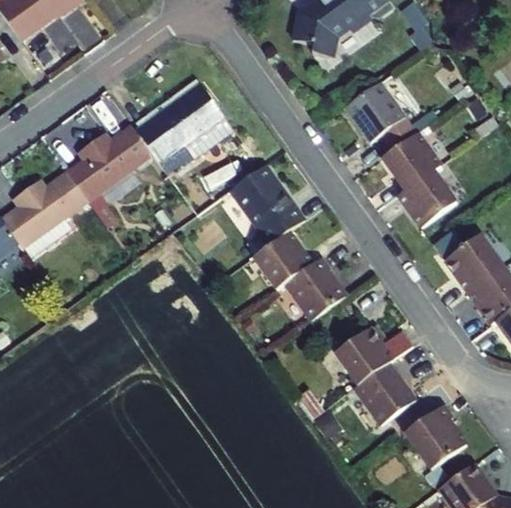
[(0,0),(0,10),(20,39),(51,17),(49,14),(56,9),(60,14),(79,0),(0,0)]
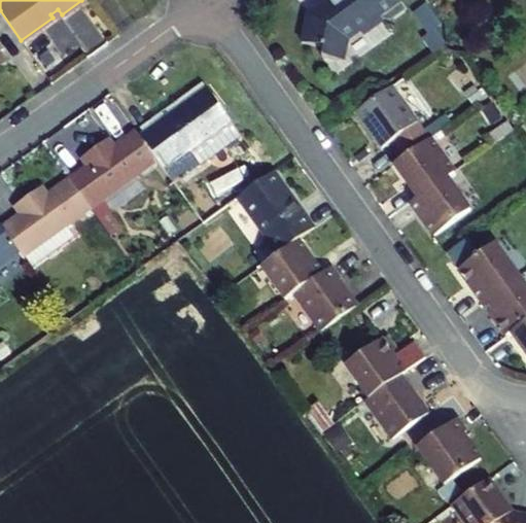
[(321,0),(309,9),(304,38),(325,42),(323,51),(345,56),(348,35),(360,26),(363,30),(384,15),(381,11),(396,0),(321,0)]
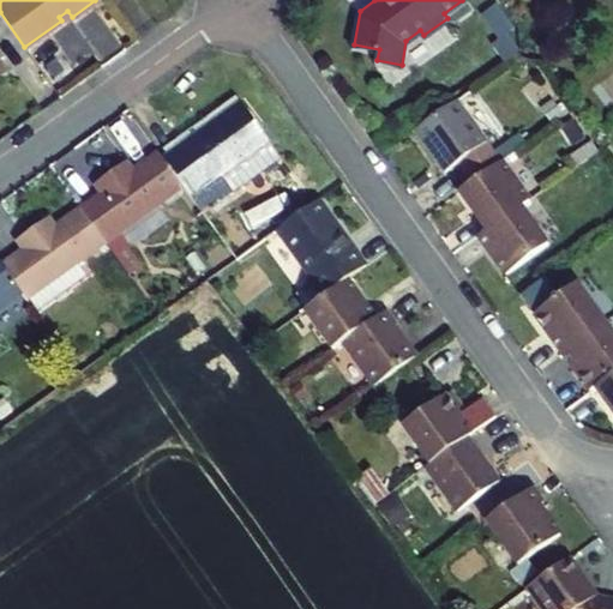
[(541,103),(551,116),(560,109),(551,96),(541,103)]
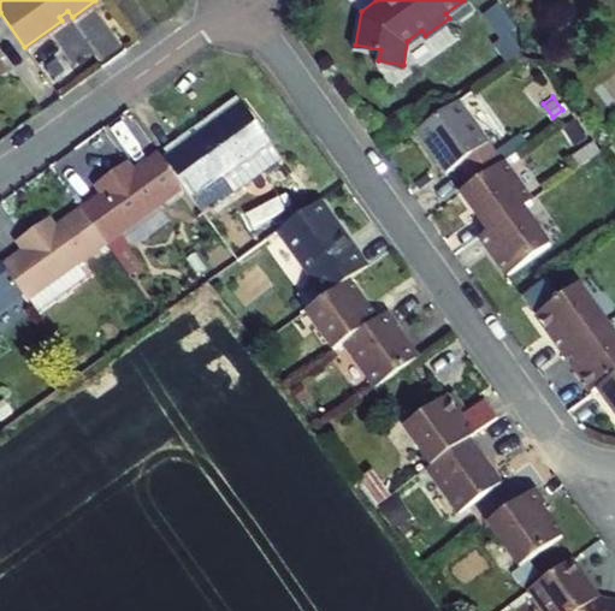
[(502,159),(457,98),(415,128),(445,170),(456,161),(471,182),(502,159)]
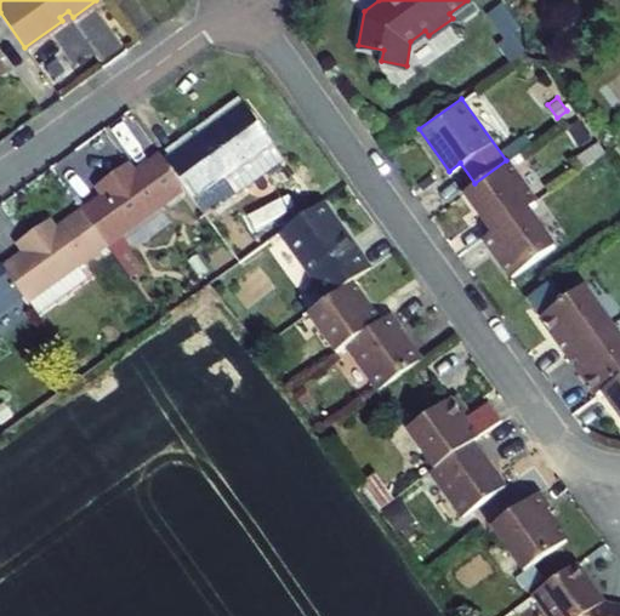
[(242,100),(163,155),(185,187),(204,212),(283,157),(242,100)]
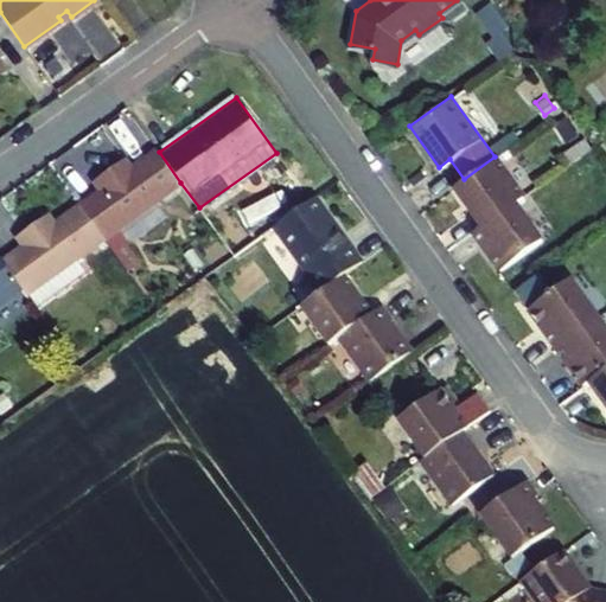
[(563,136),(574,129),(565,114),(554,121),(563,136)]
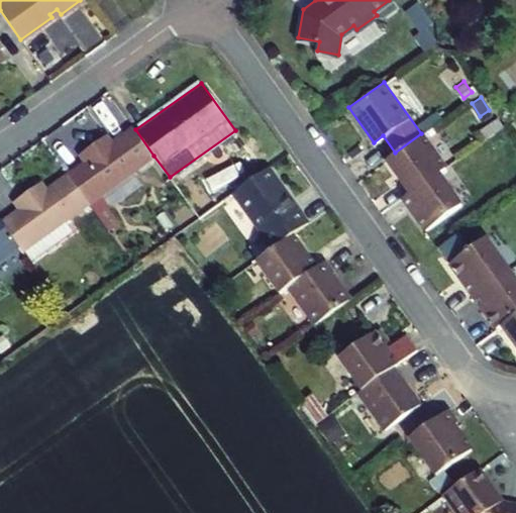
[(153,156),(135,129),(132,125),(111,140),(103,146),(97,139),(79,152),(84,160),(67,173),(88,202),(153,156)]
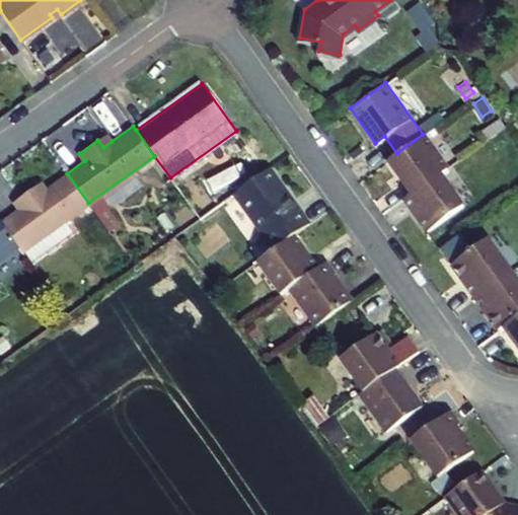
[(106,133),(97,140),(103,147),(112,141),(106,133)]
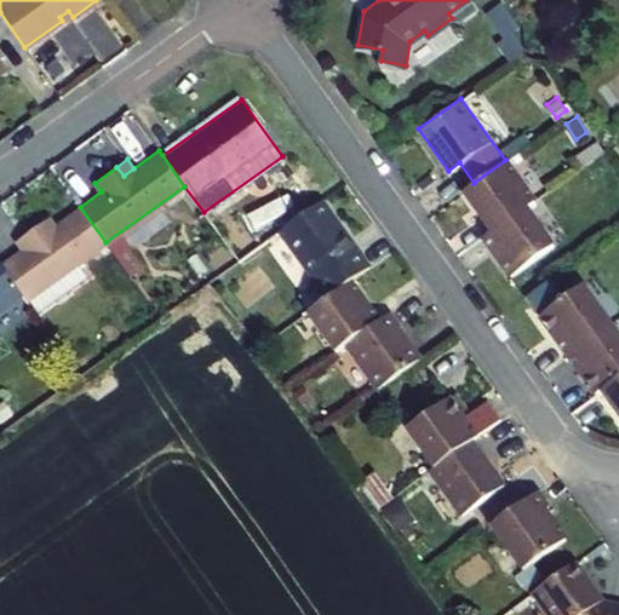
[(462,191),(489,230),(523,205),(533,199),(505,160),(474,183),(462,191)]
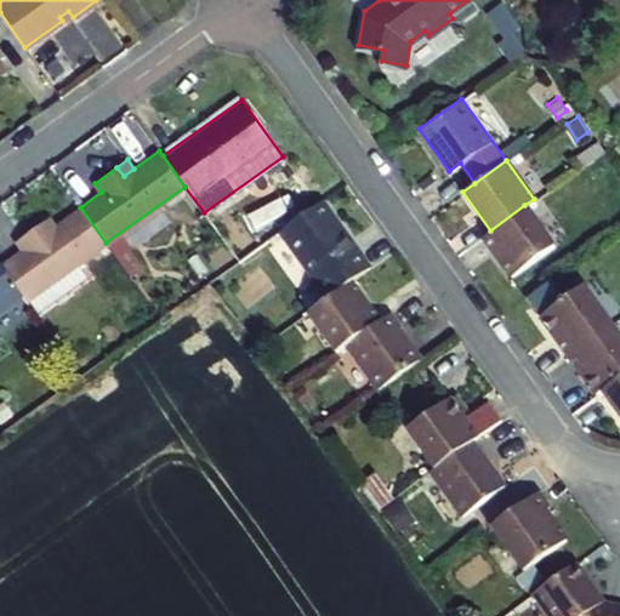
[(285,207),(279,197),(249,214),(255,226),(285,207)]
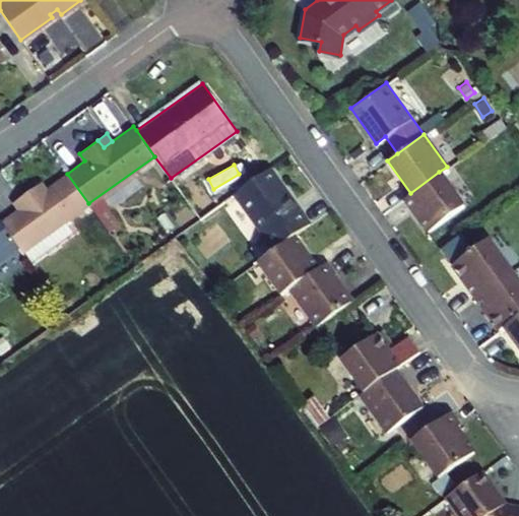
[(309,221),(269,167),(234,192),(267,239),(274,248),(293,235),(292,235),(309,221)]
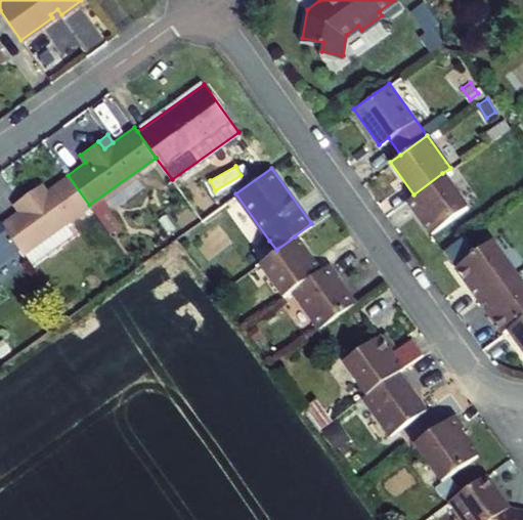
[(413,195),(406,199),(431,232),(467,207),(442,173),(413,195)]
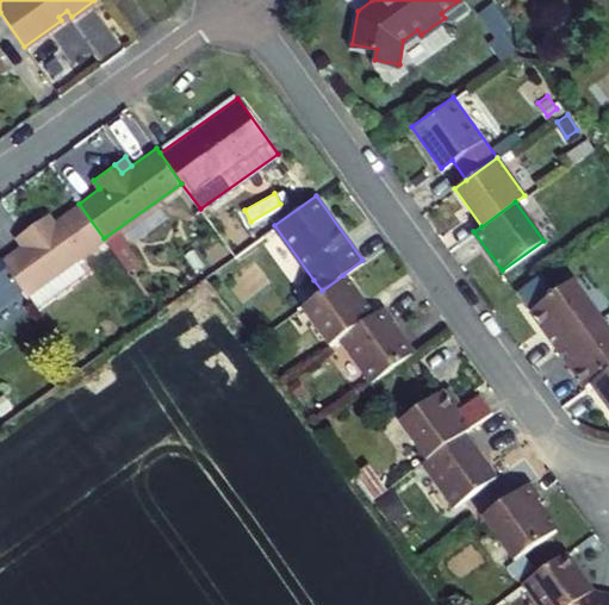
[(76,259),(104,238),(79,204),(54,222),(44,229),(37,219),(16,235),(22,244),(1,260),(22,288),(26,294),(28,293),(36,305),(85,270),(76,259)]
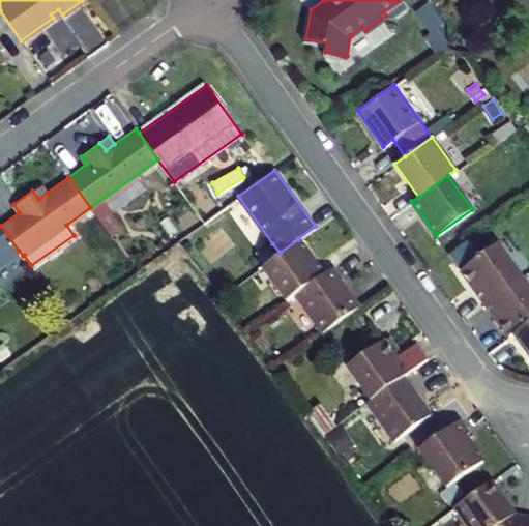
[(41,184),(32,191),(38,199),(47,193),(41,184)]
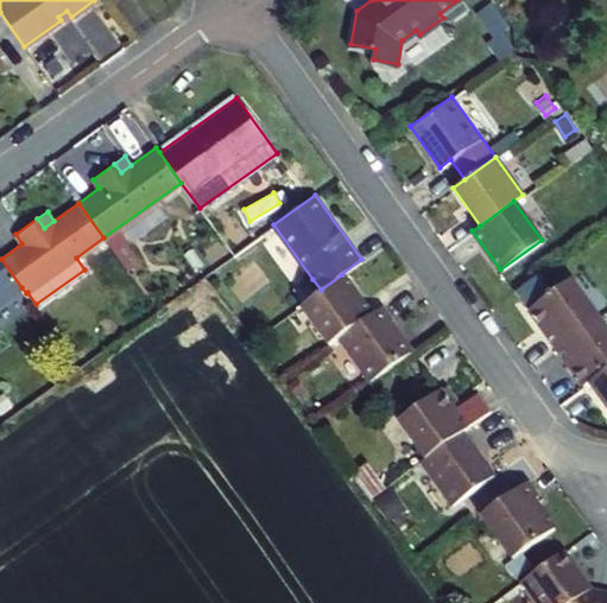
[(214,246),(198,240),(191,260),(207,266),(214,246)]
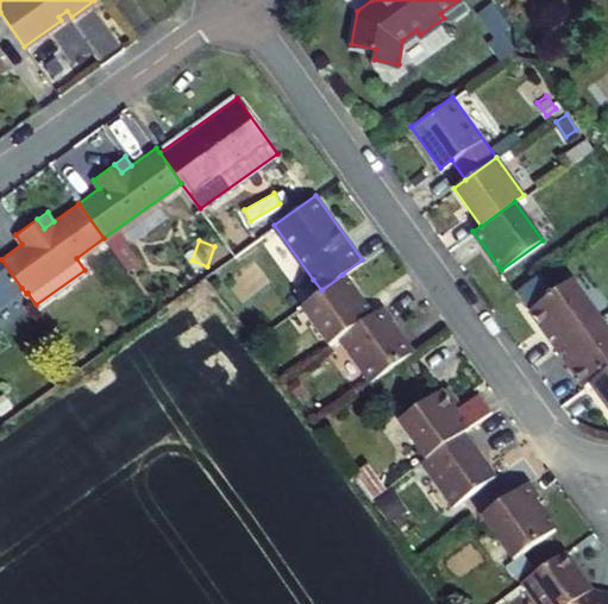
[(0,302),(22,288),(1,259),(0,257),(0,302)]
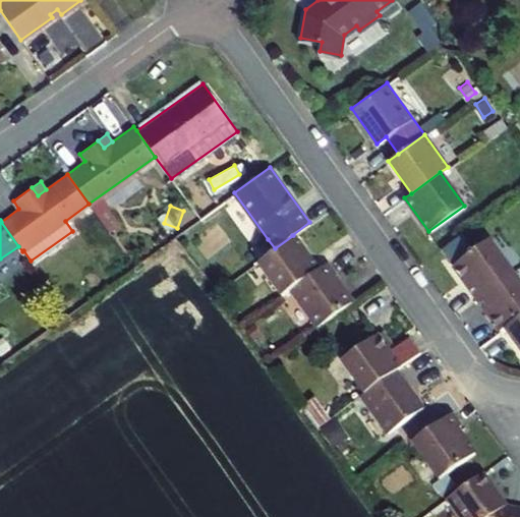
[(475,296),(511,271),(486,238),(472,248),(460,232),(440,247),(475,296)]
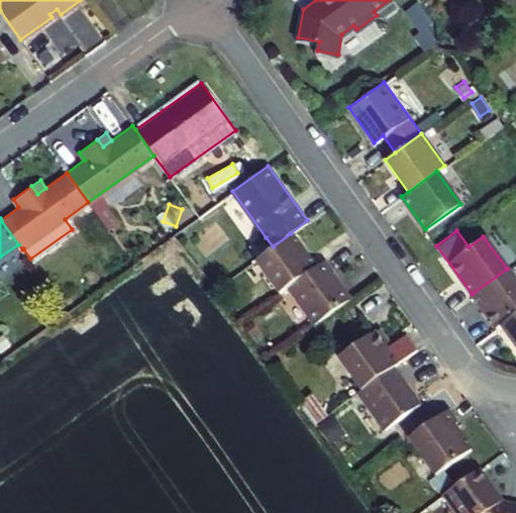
[(287,286),(314,266),(291,233),(273,246),(258,258),(255,259),(279,291),(287,286)]
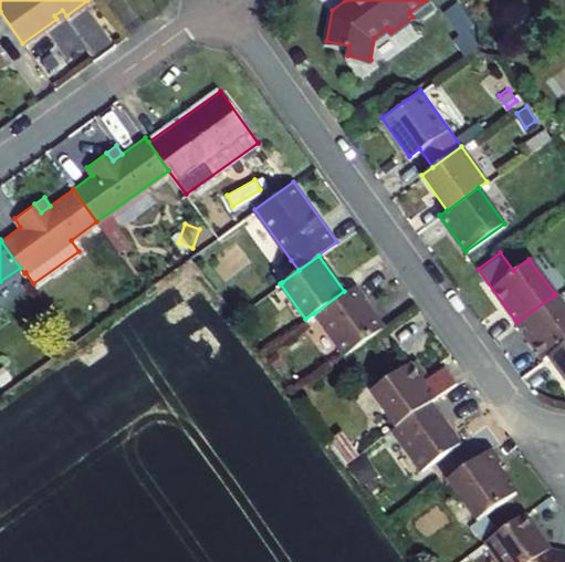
[(299,270),(291,260),(274,272),(282,282),(299,270)]
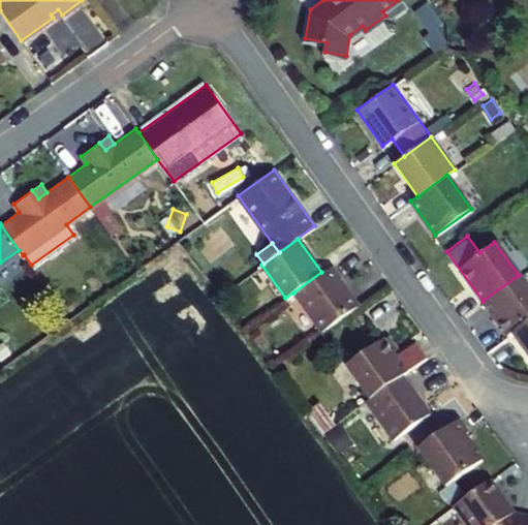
[(330,266),(321,272),(293,292),(318,327),(321,331),(358,304),(330,266)]
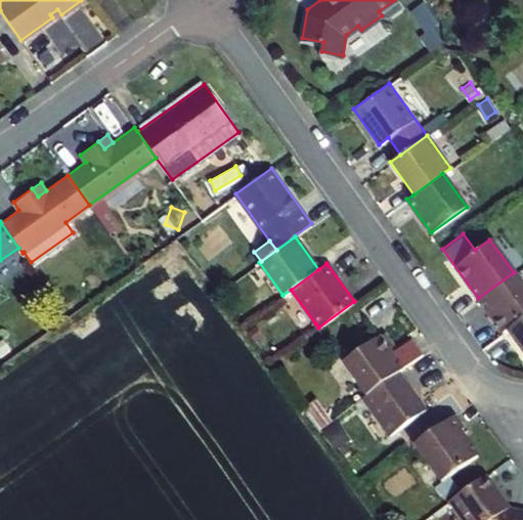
[(522,315),(522,285),(514,272),(478,298),(502,331),(506,329),(522,315)]
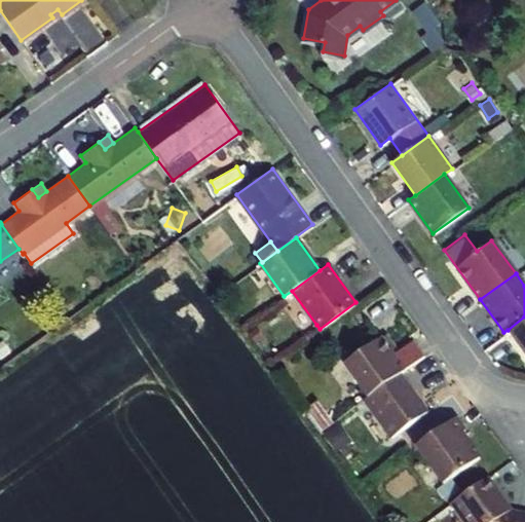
[(524,317),(508,330),(524,353),(524,317)]
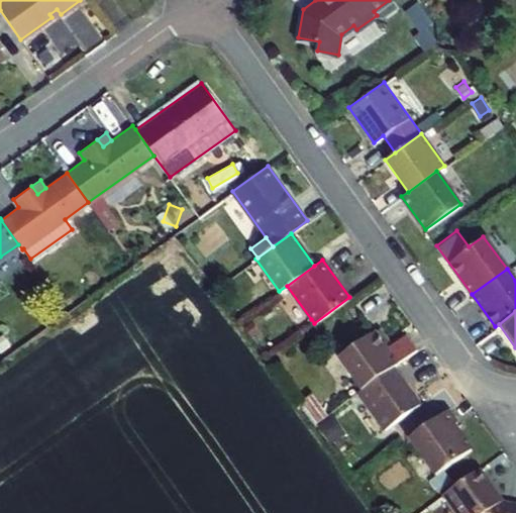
[(243,324),(250,335),(259,329),(251,319),(243,324)]
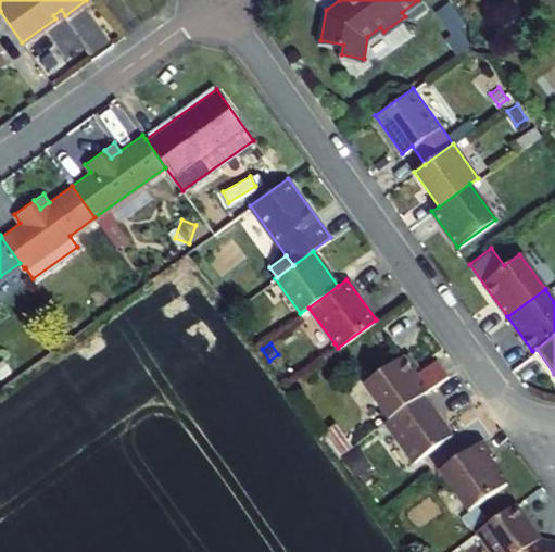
[(320,353),(324,358),(338,348),(335,343),(320,353)]
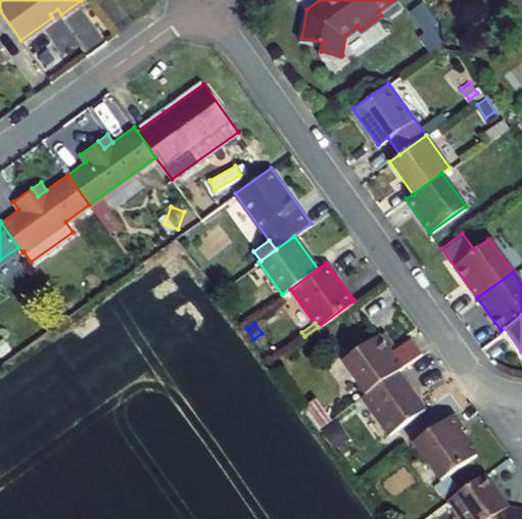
[(0,349),(12,340),(6,332),(0,335),(0,349)]
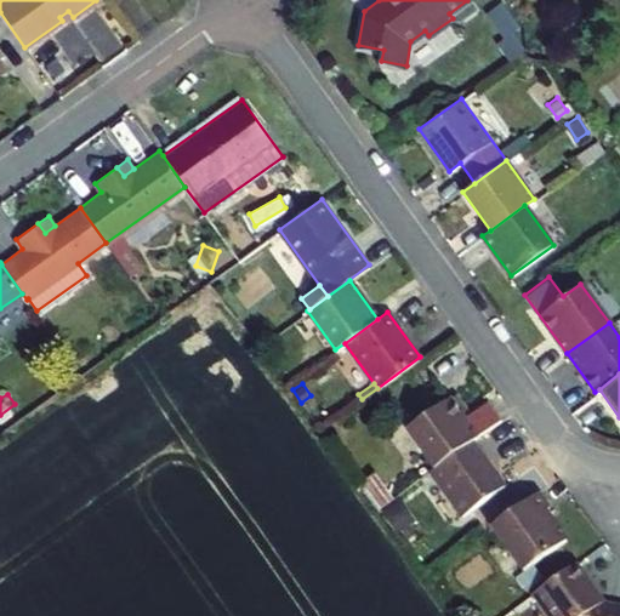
[(471,439),(500,418),(487,400),(458,421),(448,428),(433,408),(405,427),(433,466),(471,439)]
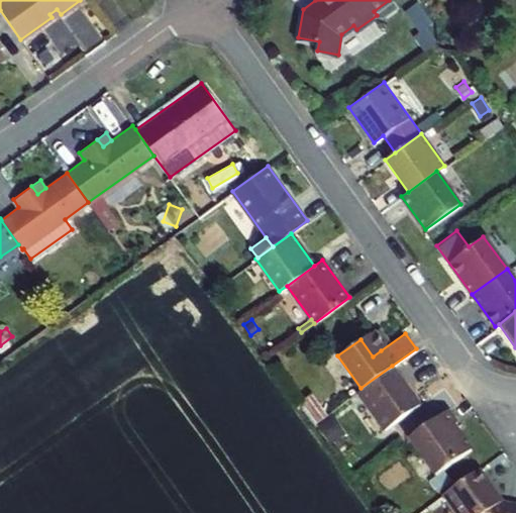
[(373,356),(381,350),(369,333),(360,339),(373,356)]
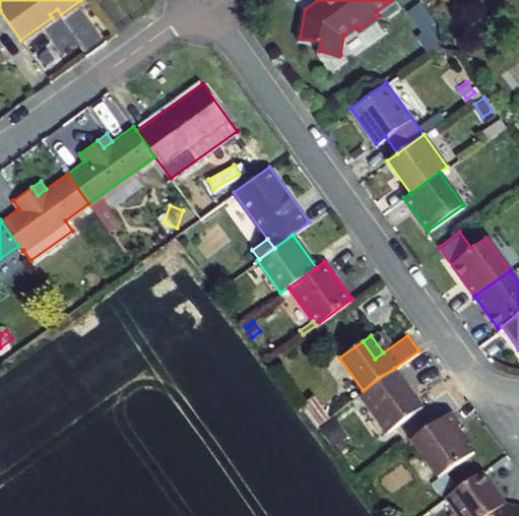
[(422,405),(394,368),(363,390),(359,393),(386,431),(422,405)]
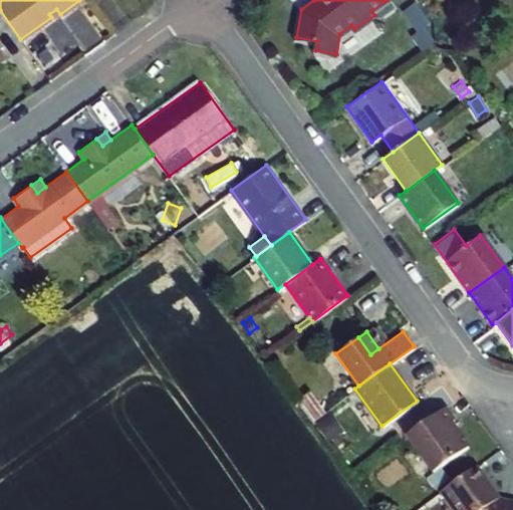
[(311,420),(322,412),(307,391),(296,399),(311,420)]
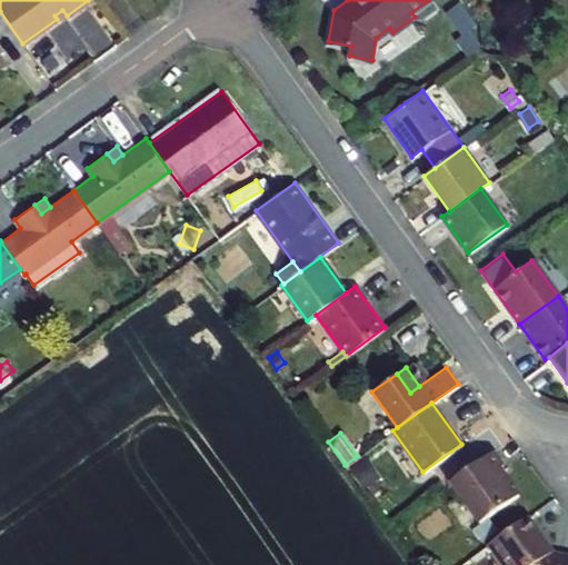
[(501,463),(491,448),(449,479),(479,521),(487,515),(517,493),(497,465),(501,463)]
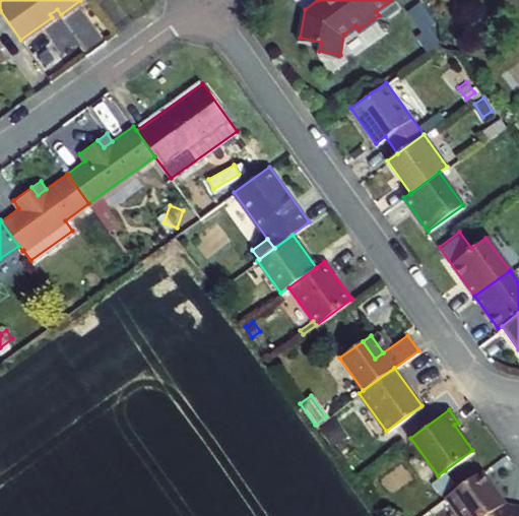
[(517,515),(518,506),(518,504),(504,502),(481,469),(445,496),(460,515),(483,515),(485,515),(517,515)]
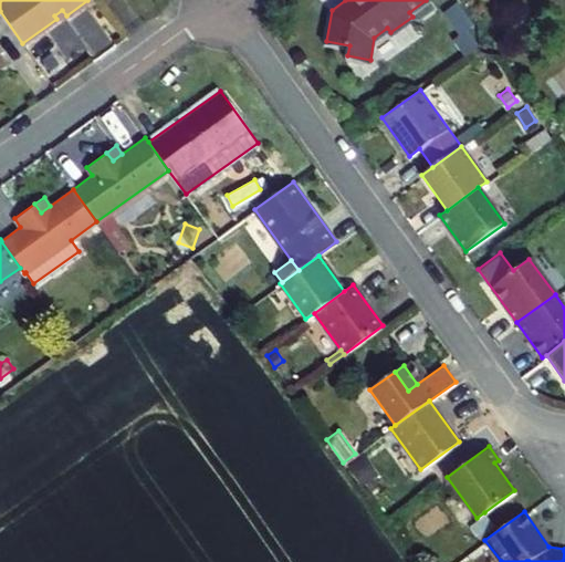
[(484,512),(477,518),(487,532),(494,526),(484,512)]
